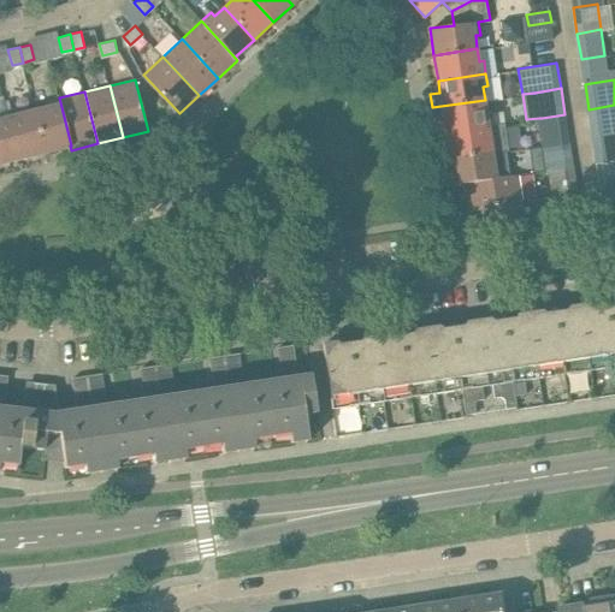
[(31,95),(6,101),(9,111),(21,158),(46,152),(35,110),(31,95)]
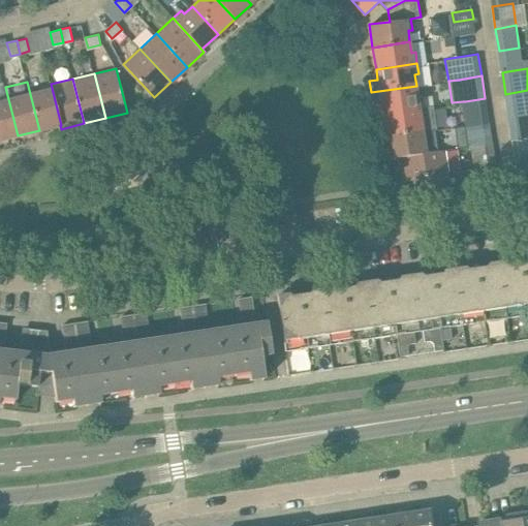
[(40,91),(30,94),(39,130),(60,125),(61,125),(51,84),(39,87),(40,91)]
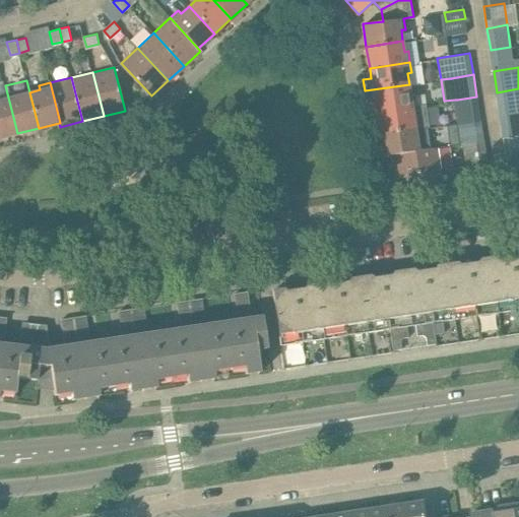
[(375,102),(376,112),(416,106),(414,94),(410,95),(409,84),(365,90),(367,103),(375,102)]
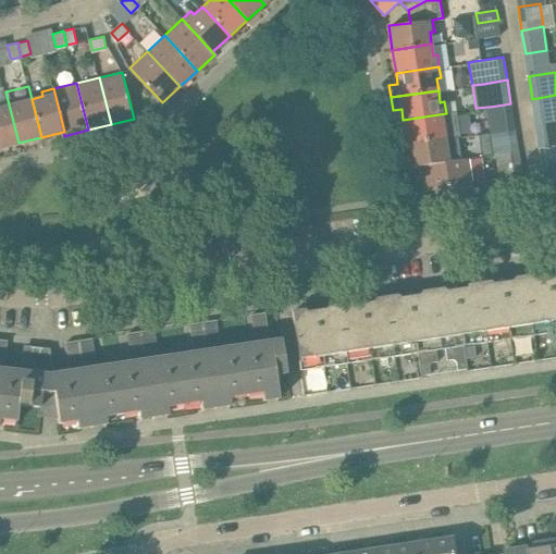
[(555,95),(532,99),(535,123),(540,122),(555,120),(555,95)]
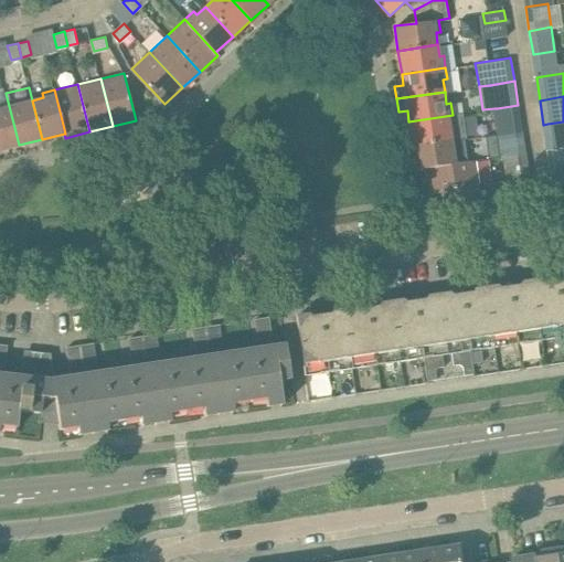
[(0,149),(19,145),(8,102),(0,103),(0,149)]
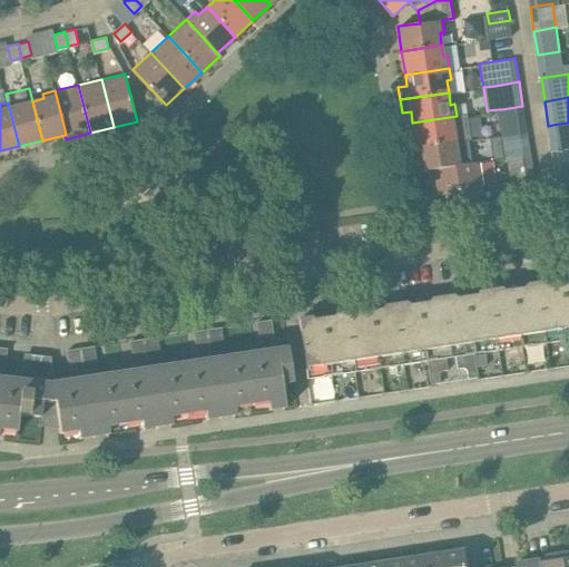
[(523,109),(522,106),(516,107),(501,109),(499,109),(502,133),(504,133),(526,129),(523,109)]
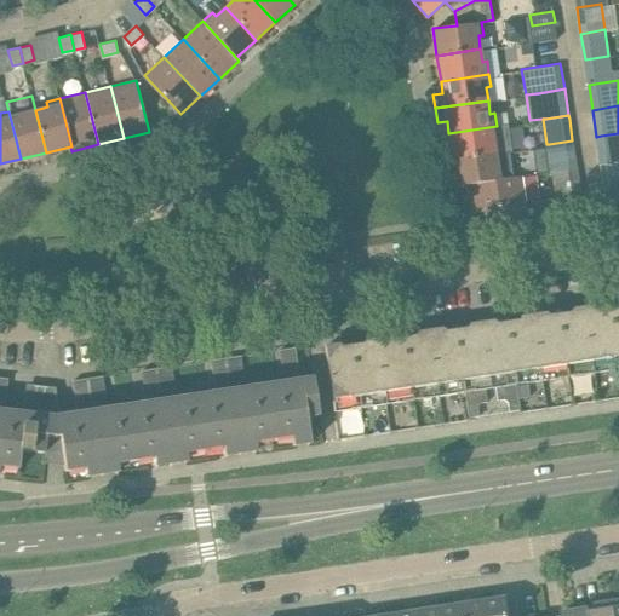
[(508,124),(497,126),(448,133),(452,159),(509,150),(513,150),(508,124)]
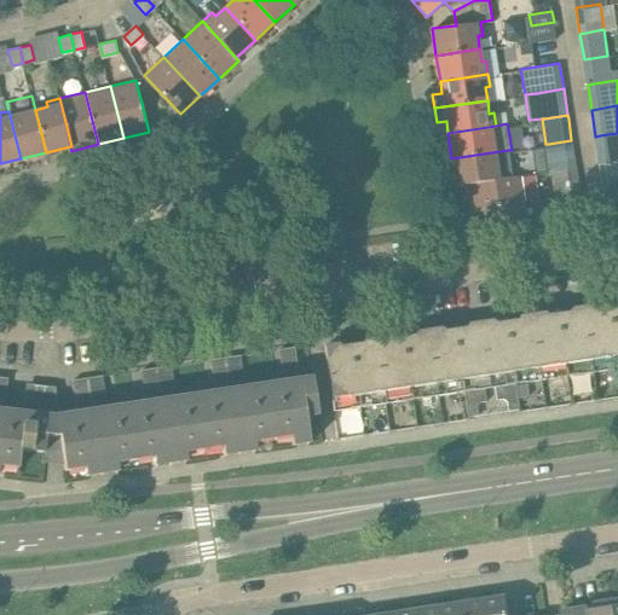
[(600,135),(595,137),(600,162),(617,158),(617,133),(600,135)]
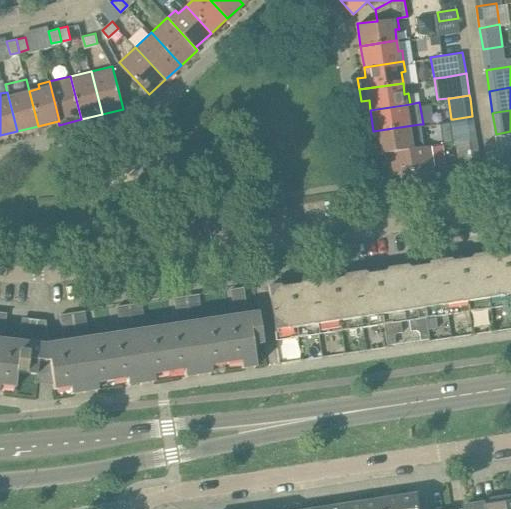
[(457,140),(470,138),(476,137),(472,116),(453,119),(457,140)]
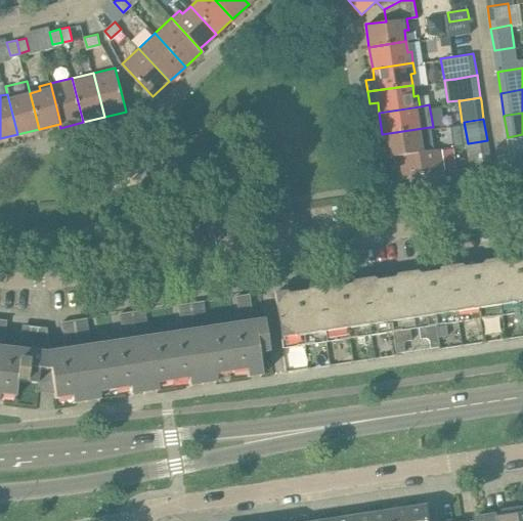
[(426,149),(433,148),(430,127),(382,134),(386,157),(395,156),(395,155),(426,150),(426,149)]
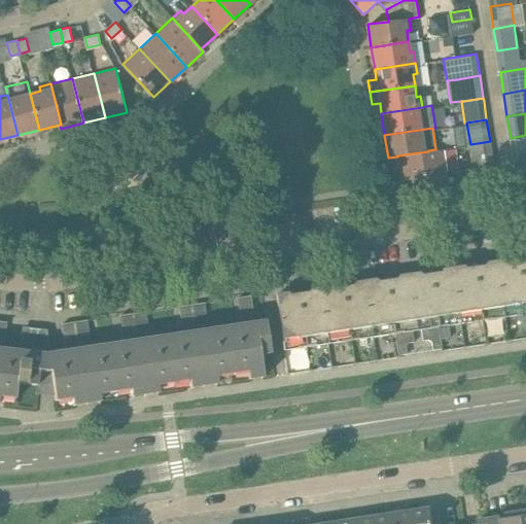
[(474,167),(493,164),(490,142),(484,143),(484,142),(470,144),(471,154),(474,167)]
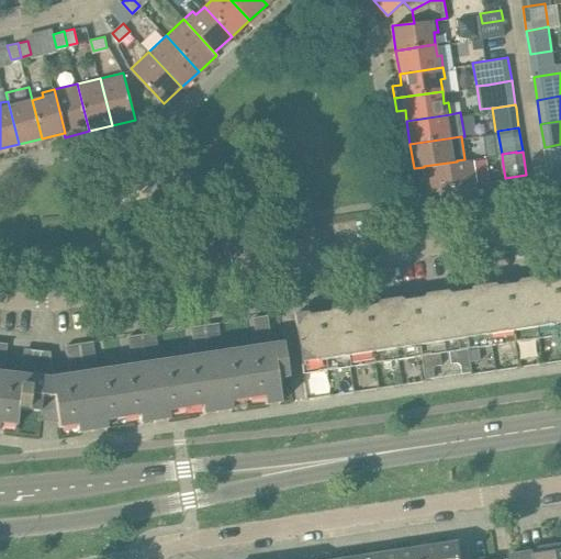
[(425,167),(428,190),(477,182),(472,158),(464,159),(457,160),(457,161),(424,166),(424,167),(414,168),(425,167)]
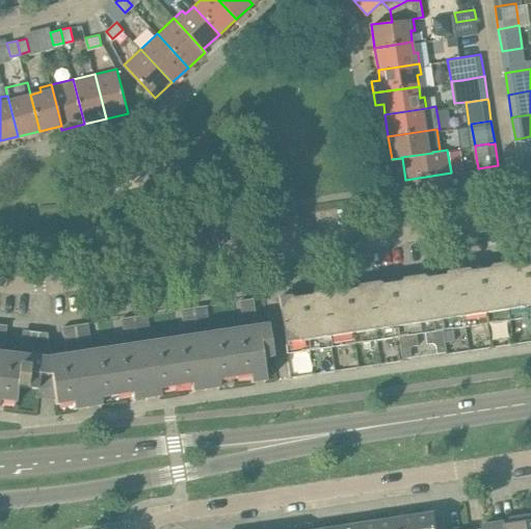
[(498,165),(478,168),(480,181),(475,182),(477,191),(490,189),(488,180),(500,179),(498,165)]
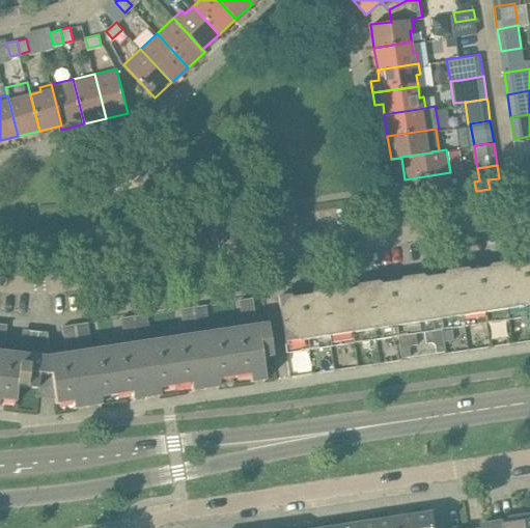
[(453,195),(450,172),(405,179),(408,201),(453,195)]
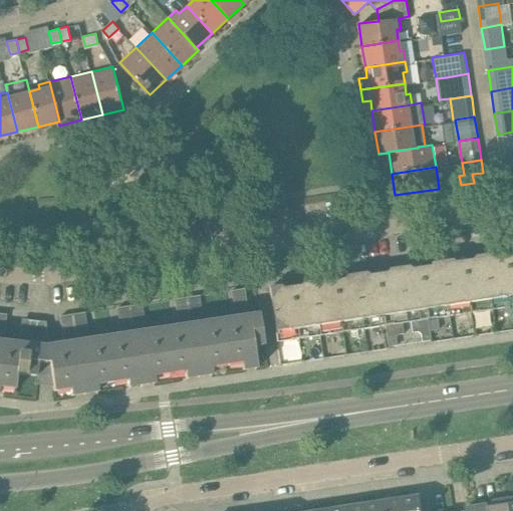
[(495,252),(485,254),(493,308),(512,304),(512,252),(510,253),(509,247),(502,248),(503,254),(498,255),(495,252)]
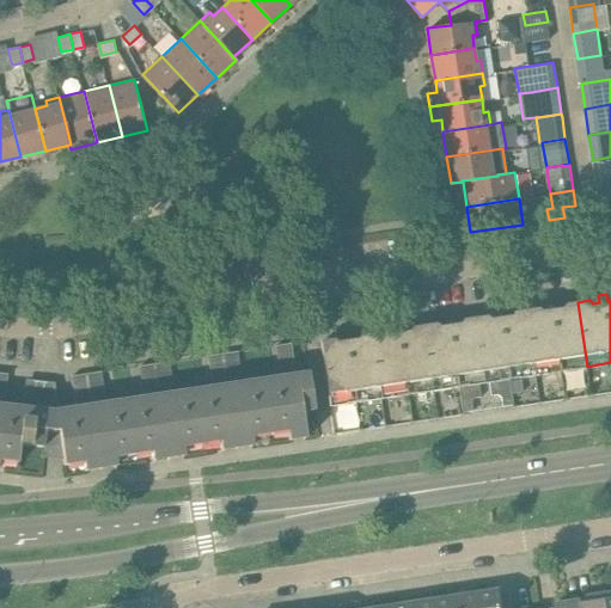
[(526,309),(537,375),(587,367),(578,302),(566,304),(562,307),(556,308),(555,301),(547,302),(548,309),(542,311),(538,308),(526,309)]
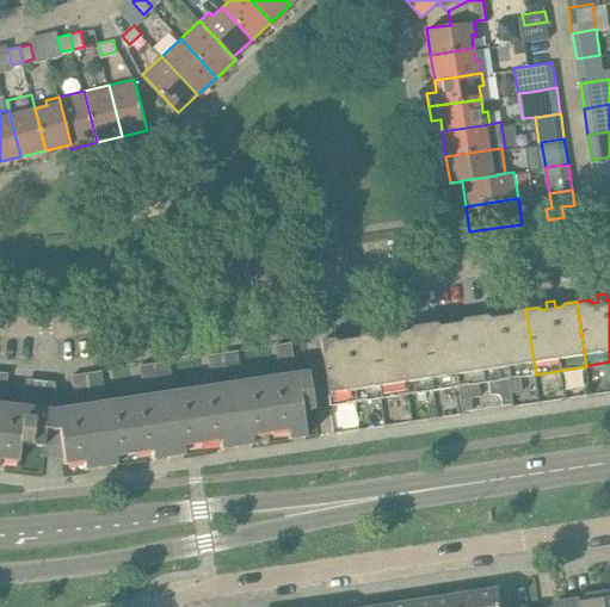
[(474,317),(484,381),(488,381),(491,392),(497,392),(500,395),(503,403),(513,402),(510,378),(536,375),(525,309),(513,311),(511,315),(504,315),(504,309),(494,310),(495,317),(490,319),(486,315),(474,317)]
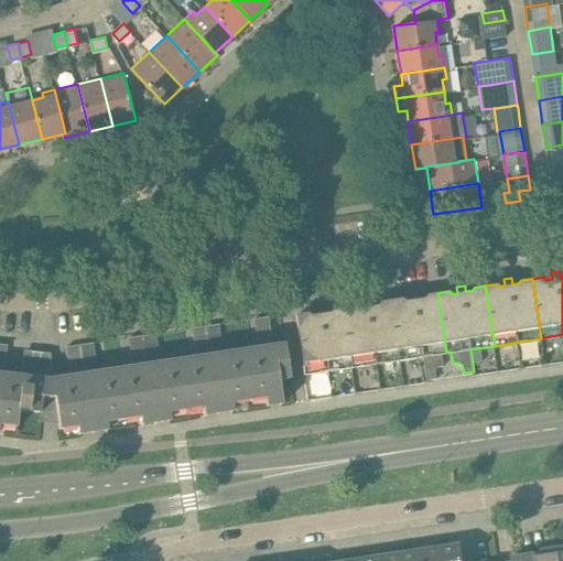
[(446,352),(437,293),(426,294),(424,298),(419,299),(418,292),(410,293),(411,300),(404,301),(402,298),(391,300),(400,359),(423,355),(426,378),(436,377),(435,369),(437,366),(444,365),(442,353),(446,352)]
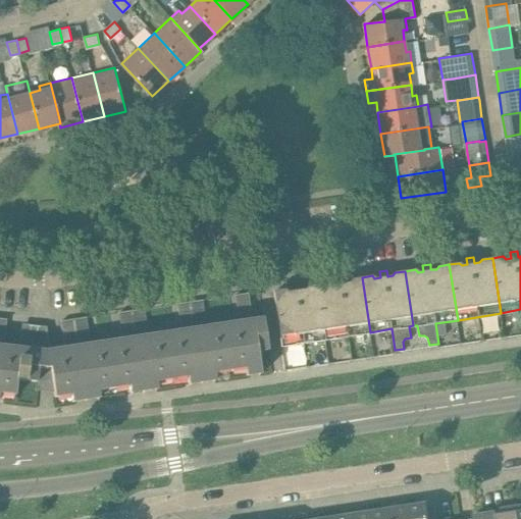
[(370,332),(362,277),(351,279),(349,282),(344,282),(343,277),(335,278),(336,283),(331,284),(328,282),(318,283),(326,339),(370,332)]
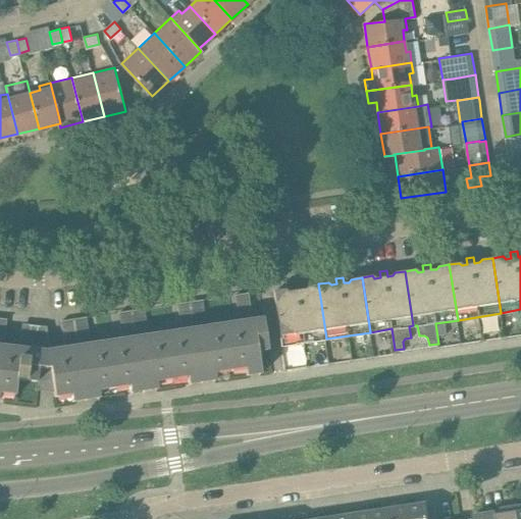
[(326,339),(318,283),(308,286),(306,289),(301,290),(300,283),(292,284),(293,291),(288,292),(284,289),(274,291),(282,346),(326,339)]
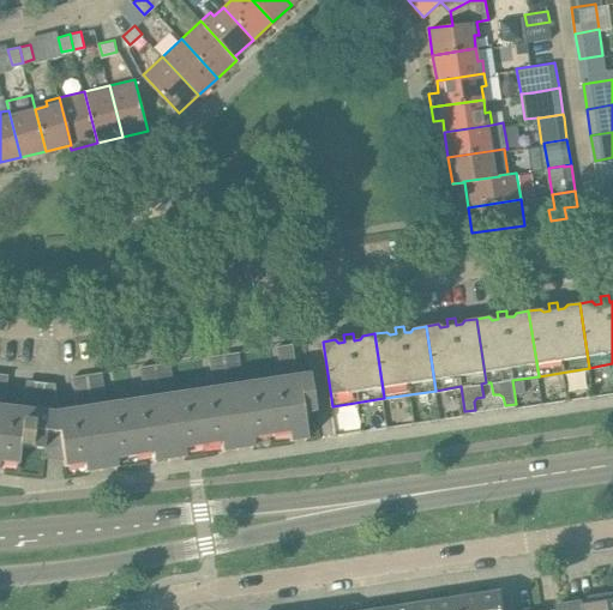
[(0,459),(19,461),(22,444),(62,448),(65,465),(85,461),(86,470),(116,465),(115,457),(152,451),(155,459),(185,456),(184,447),(222,441),(223,450),(253,445),(252,436),(289,430),(290,440),(307,436),(304,411),(316,410),(311,375),(298,376),(293,343),(277,345),(282,379),(245,385),(239,350),(209,355),(214,390),(176,396),(170,361),(140,366),(145,400),(108,405),(102,370),(72,375),(77,410),(56,412),(53,390),(26,387),(25,409),(5,408),(7,374),(8,374),(8,373),(0,372),(0,459)]
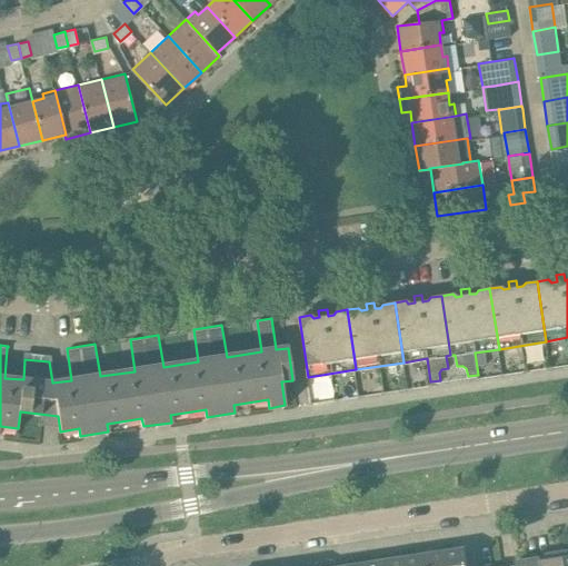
[(475,354),(477,364),(486,363),(484,353),(475,354)]
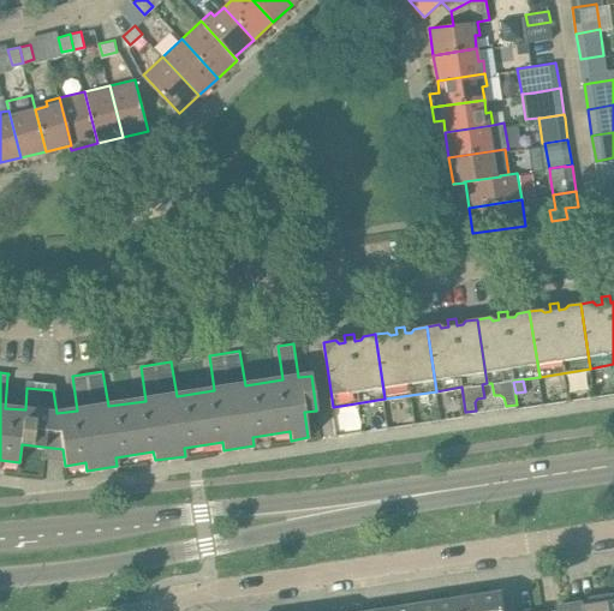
[(482,594),(483,610),(506,610),(504,592),(482,594)]
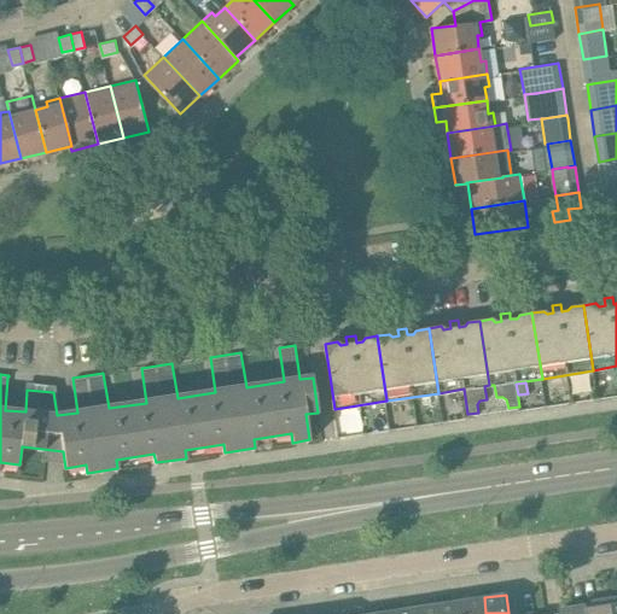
[(463,601),(465,613),(485,613),(484,597),(463,601)]
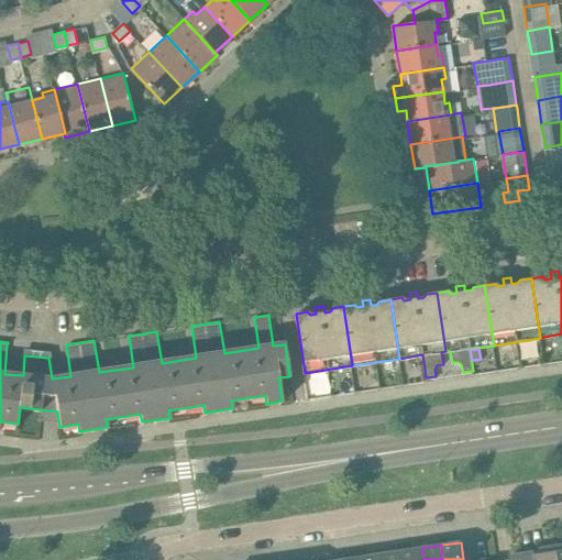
[(537,555),(537,559),(561,559),(561,546),(540,548),(541,553),(537,555)]
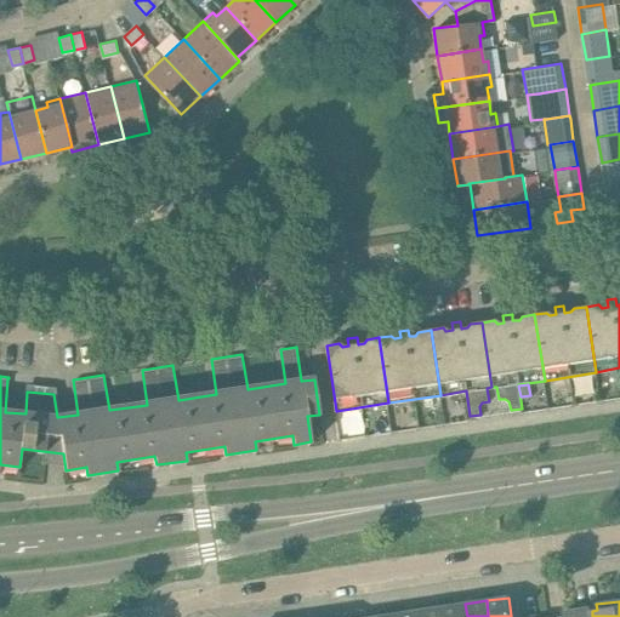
[(444,607),(445,616),(467,616),(465,604),(444,607)]
